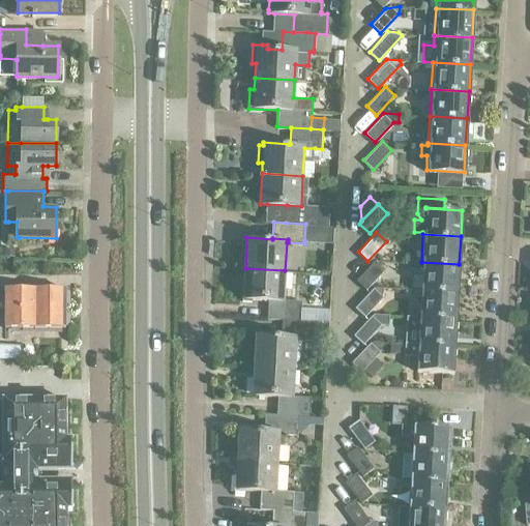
[(384,268),(375,260),(356,280),(365,288),(384,268)]
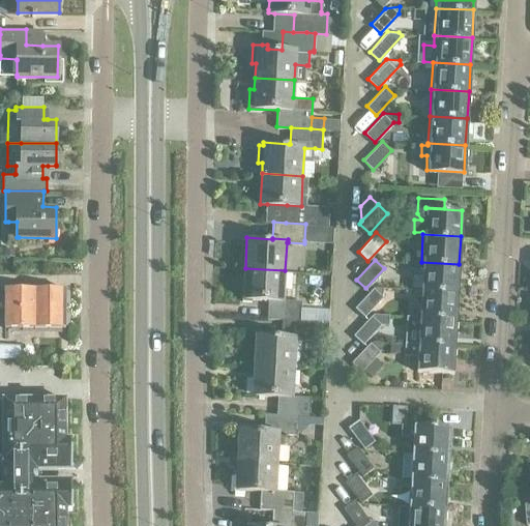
[(421,262),(420,273),(413,273),(412,286),(420,286),(419,289),(458,291),(459,264),(421,262)]
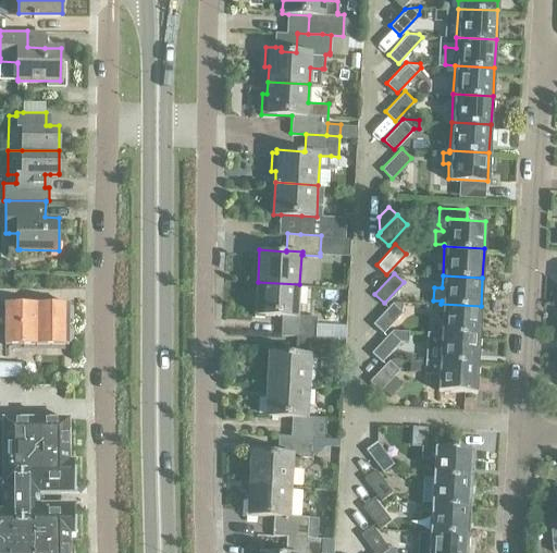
[(299,284),(258,282),(256,314),(282,315),(297,316),(297,314),(299,284)]
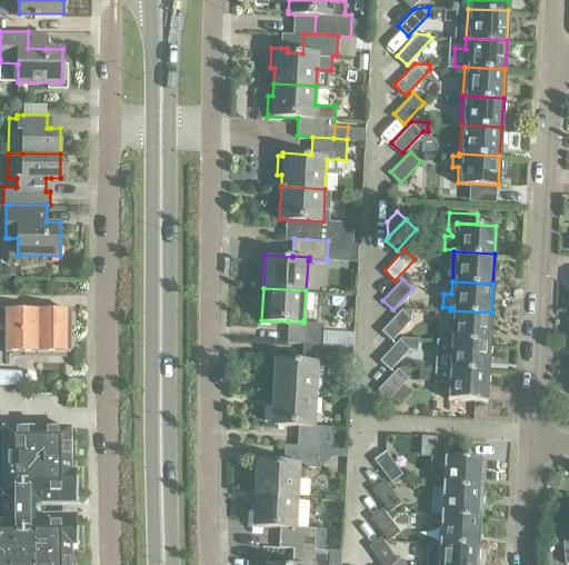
[(5,308),(5,350),(71,350),(71,308),(5,308)]
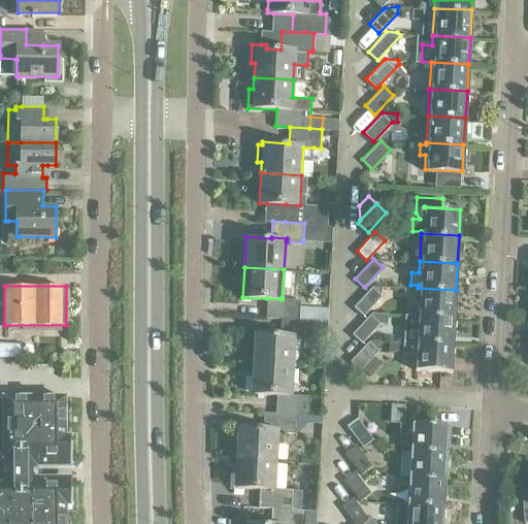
[(382,294),(371,286),(354,305),(363,315),(382,294)]
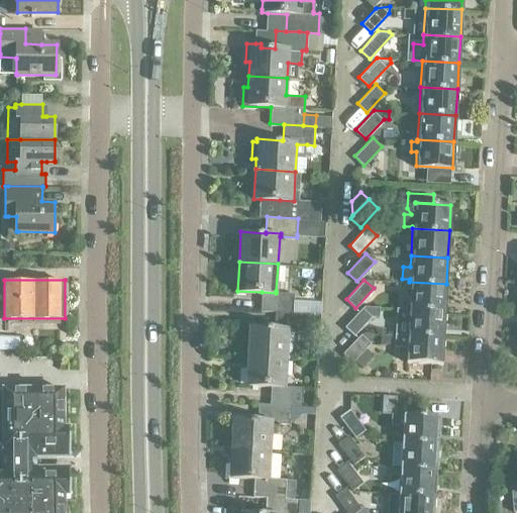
[(409,282),(408,308),(444,310),(446,284),(409,282)]
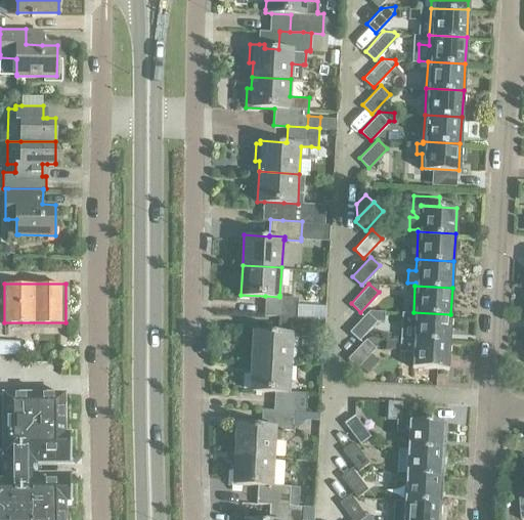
[(281,303),(265,302),(264,314),(279,314),(297,315),(298,303),(298,296),(281,295),(281,303)]
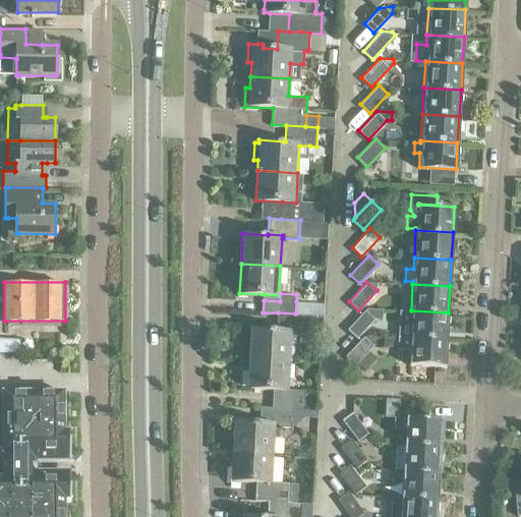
[(374,318),(368,311),(365,309),(347,329),(356,337),(374,318)]
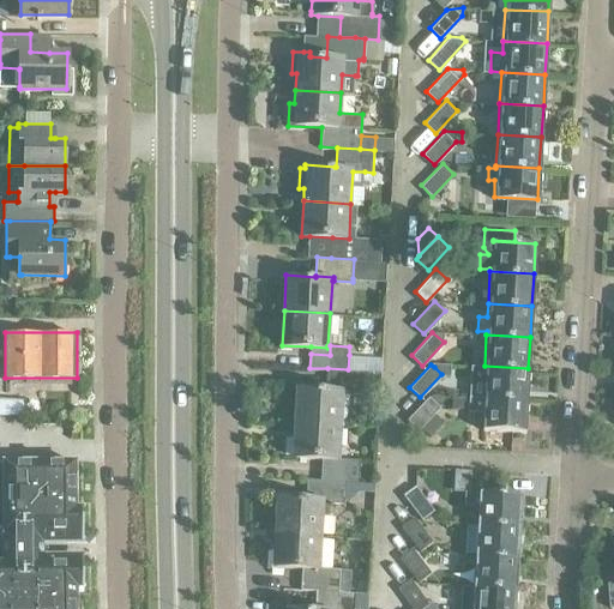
[(528,368),(485,366),(483,397),(527,399),(528,368)]
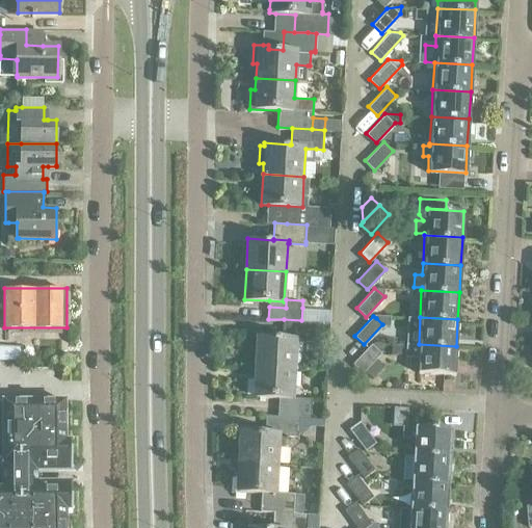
[(257,336),(255,367),(295,369),(296,340),(315,341),(316,341),(317,320),(301,320),(284,319),(283,337),(257,336)]
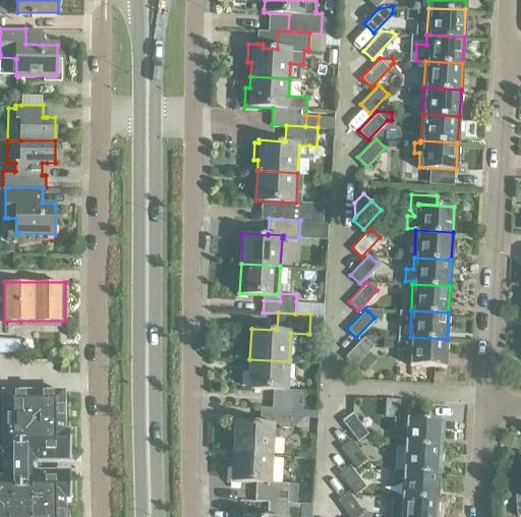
[(373,344),(363,336),(345,355),(355,364),(373,344)]
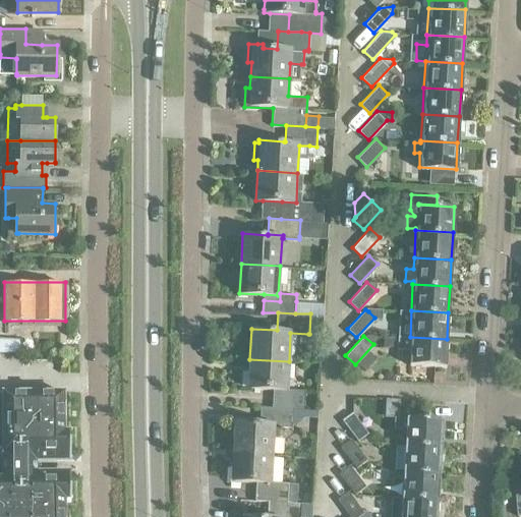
[(0,337),(0,351),(22,352),(22,338),(0,337)]
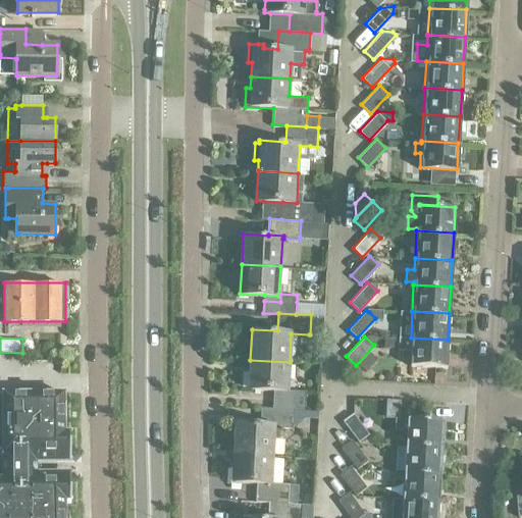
[(448,340),(411,338),(399,338),(398,349),(410,349),(409,364),(447,366),(448,340)]
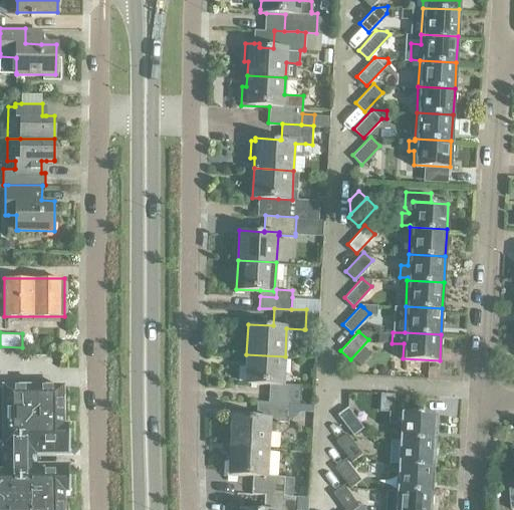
[(285,356),(246,354),(245,383),(269,384),(283,385),(283,383),(285,356)]
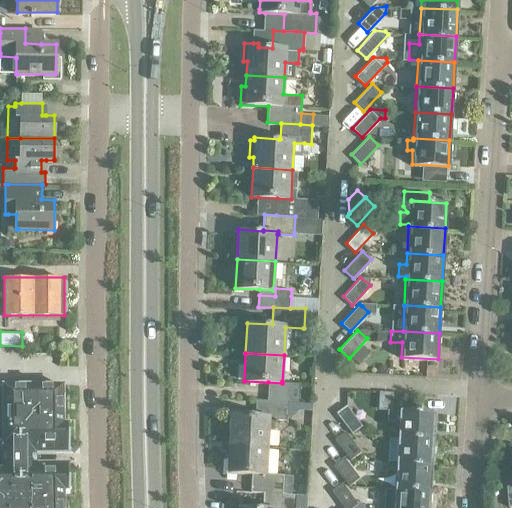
[(300,382),(282,381),(282,383),(268,382),(267,399),(288,400),(299,401),(300,382)]
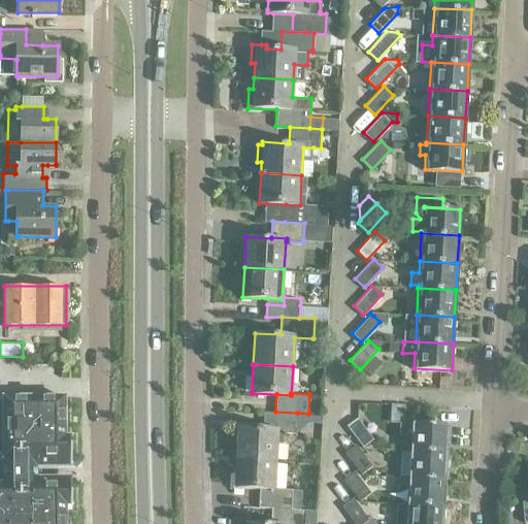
[(0,458),(3,459),(3,484),(0,483),(0,523),(65,523),(65,504),(71,504),(71,481),(70,482),(70,483),(36,484),(36,459),(70,458),(70,460),(71,460),(71,436),(65,436),(65,397),(0,396),(0,458)]
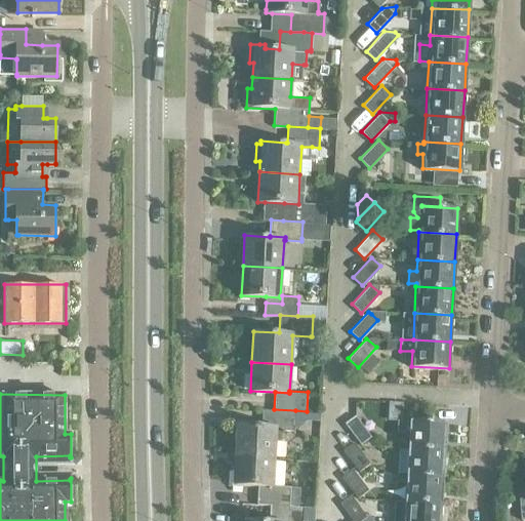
[(295,410),(274,409),(263,408),(261,426),(245,426),(245,424),(234,423),(234,431),(236,431),(235,454),(274,456),(275,439),(282,440),(282,429),(294,430),(294,426),(295,410)]
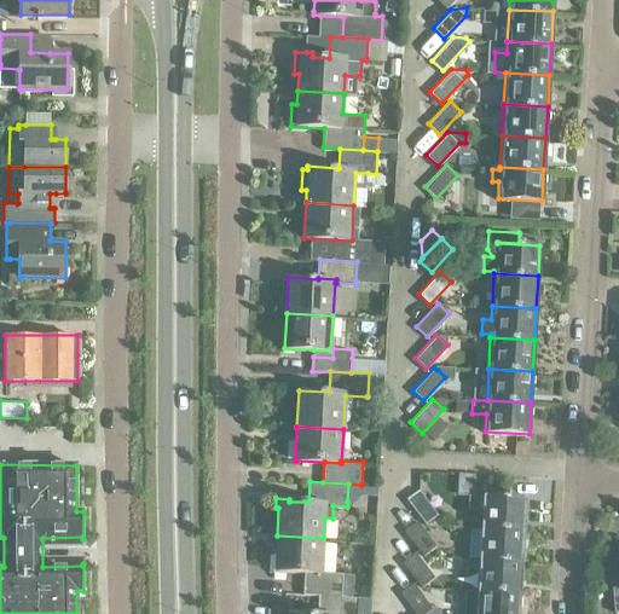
[(364,485),(362,485),(348,484),(347,502),(353,502),(363,493),(364,485)]
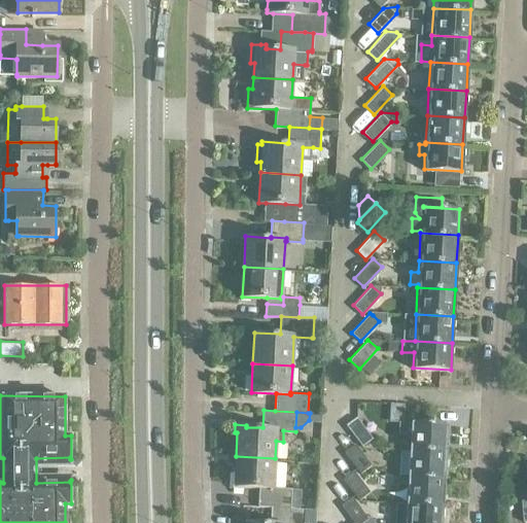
[(356,416),(346,424),(361,445),(373,437),(356,416)]
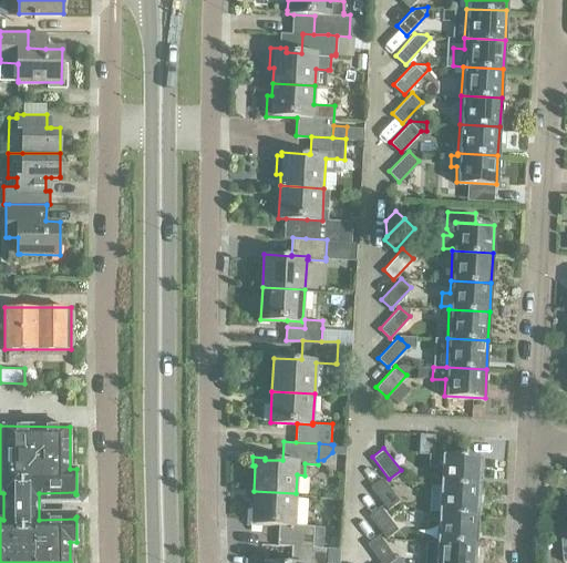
[(481,456),(441,453),(430,453),(429,466),(440,466),(439,482),(480,484),(481,456)]
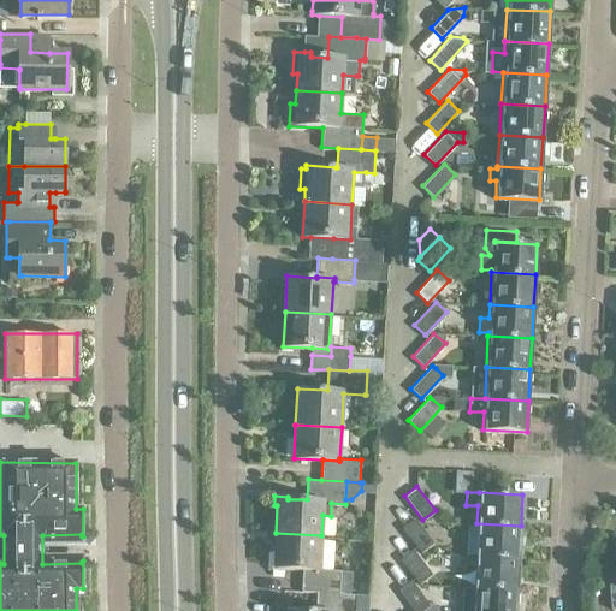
[(434,543),(415,517),(402,527),(421,552),(434,543)]
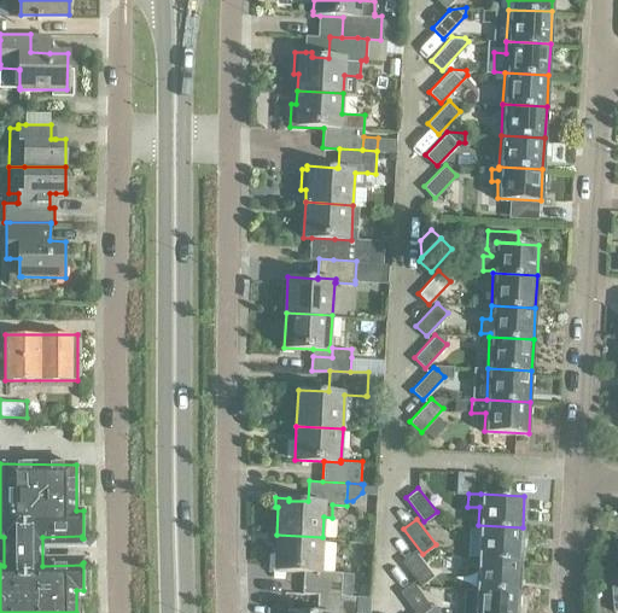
[(523,527),(478,525),(477,556),(522,559),(523,527)]
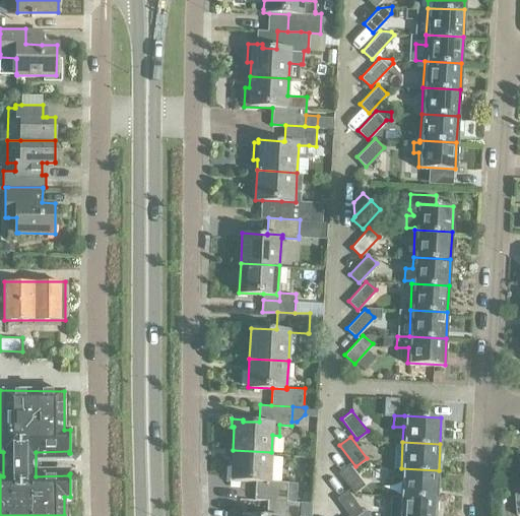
[(233,450),(232,464),(230,464),(229,481),(240,482),(240,480),(256,480),(270,481),(270,479),(271,452),(233,450)]
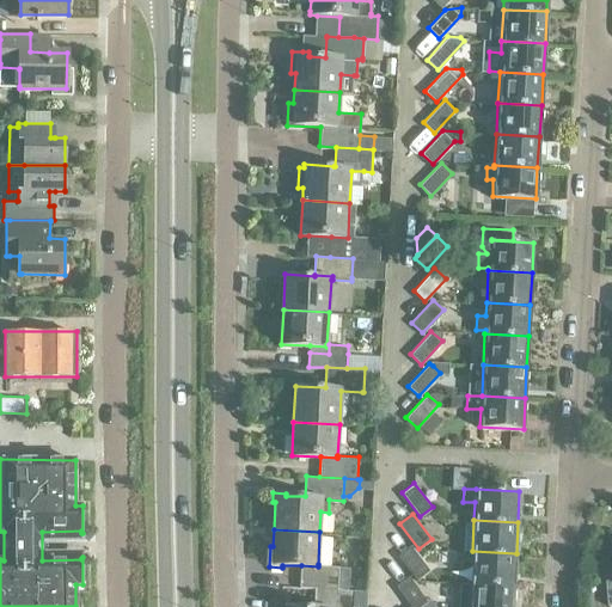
[(410,545),(398,555),(417,578),(429,569),(410,545)]
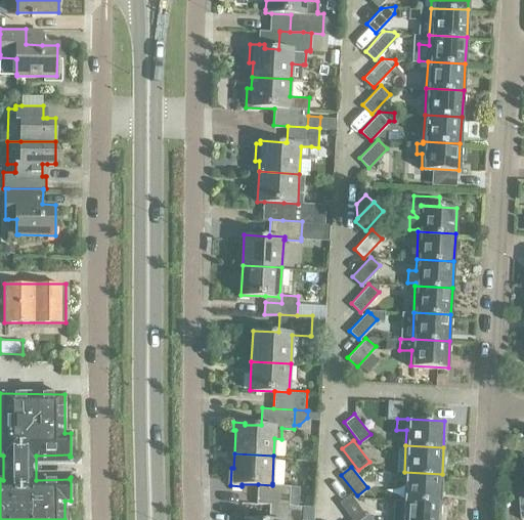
[(442,474),(404,472),(403,499),(440,501),(442,474)]
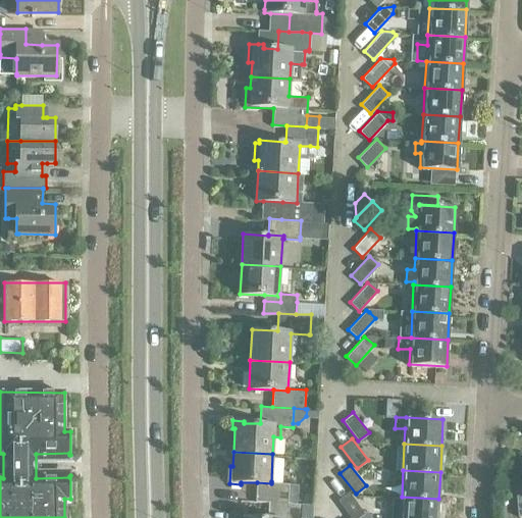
[(290,482),(271,481),(271,483),(257,482),(256,501),(269,501),(298,503),(299,483),(290,482)]
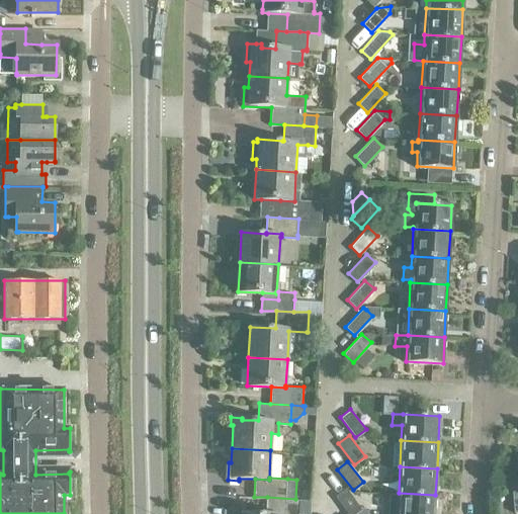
[(498,479),(497,488),(507,489),(508,480),(498,479)]
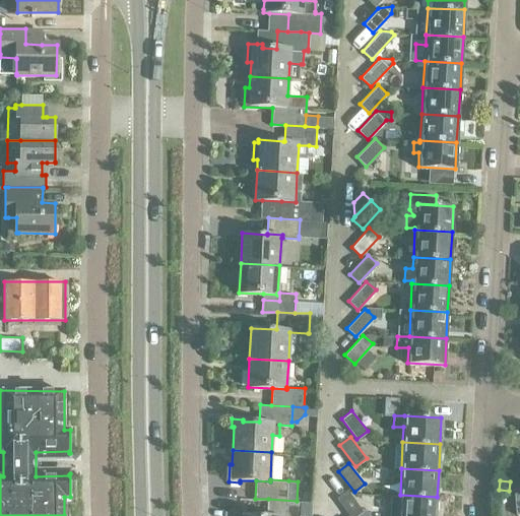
[(347,490),(337,497),(350,515),(354,515),(363,510),(347,490)]
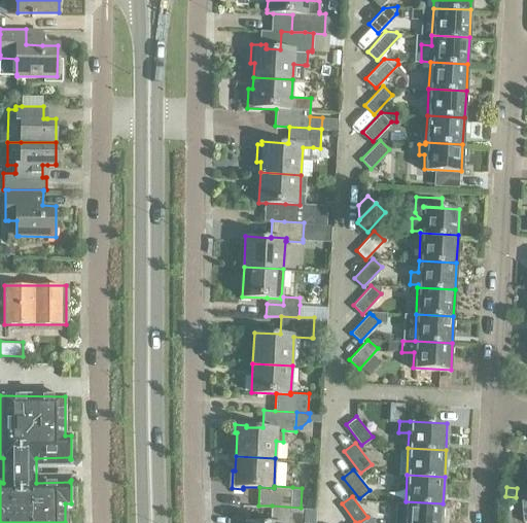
[(396,500),(396,512),(405,512),(403,522),(442,522),(443,503),(406,501),(396,500)]
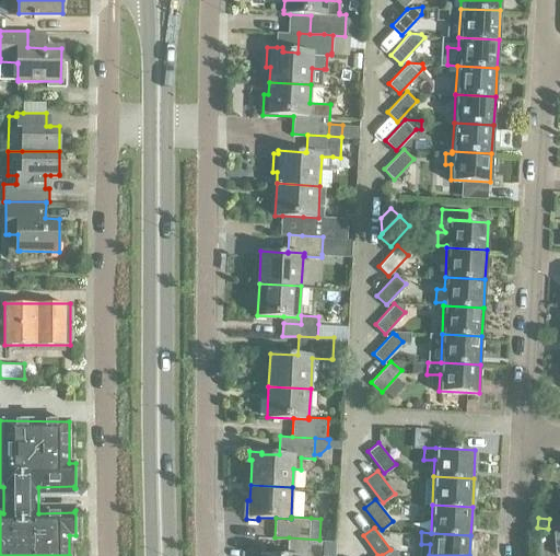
[(275,555),(261,555),(323,555),(324,555),(325,540),(319,540),(289,537),(288,555),(275,555)]
